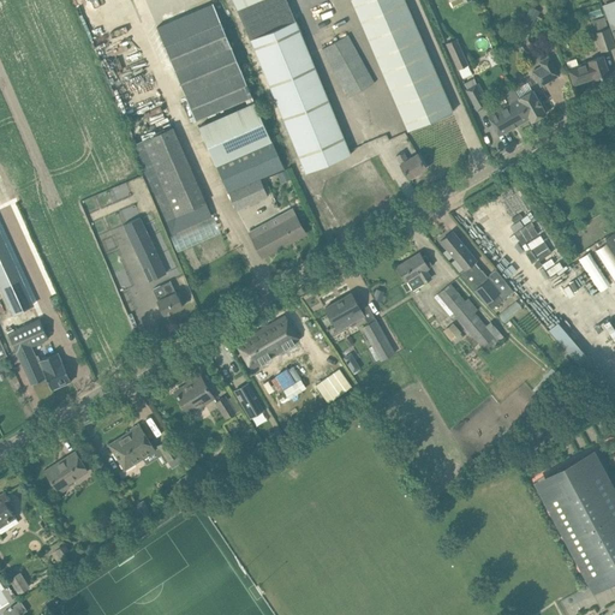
[(351,0),(408,131),(453,112),(404,0),(351,0)]
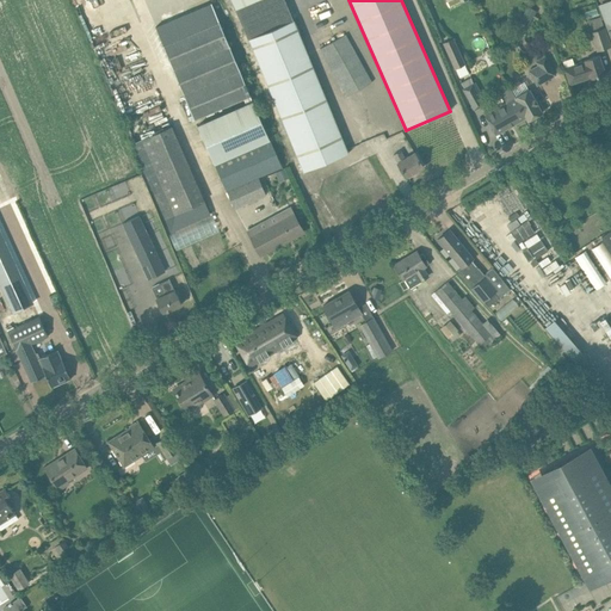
[(537,12),(528,6),(522,18),(531,23),(537,12)]
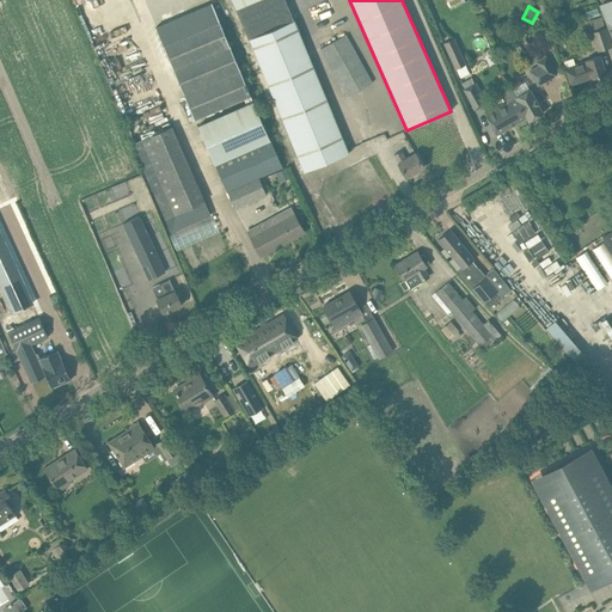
[(593,32),(599,50),(611,46),(611,44),(606,28),(605,28),(601,17),(589,22),(593,32)]
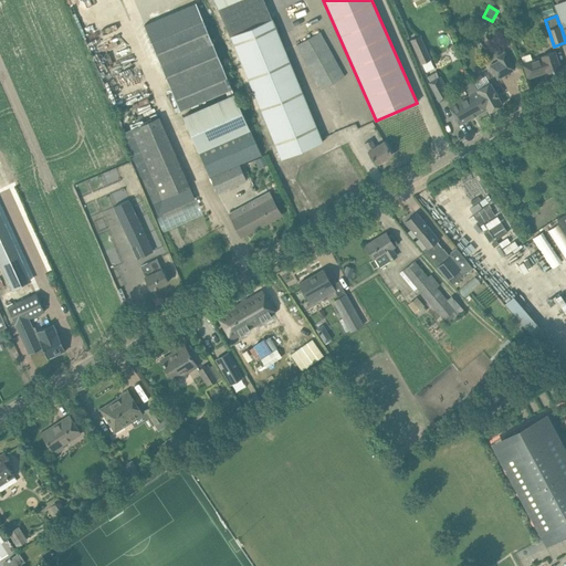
[(272,19),(231,35),(282,159),(323,142),(272,19)]
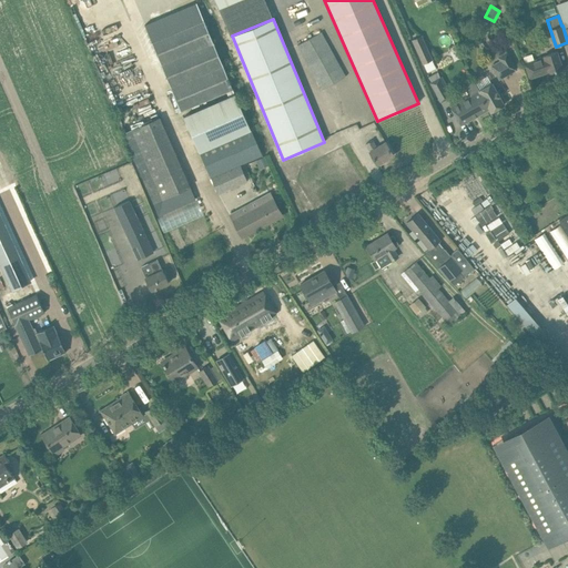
[(233,89),(204,20),(152,42),(181,111),(233,89)]
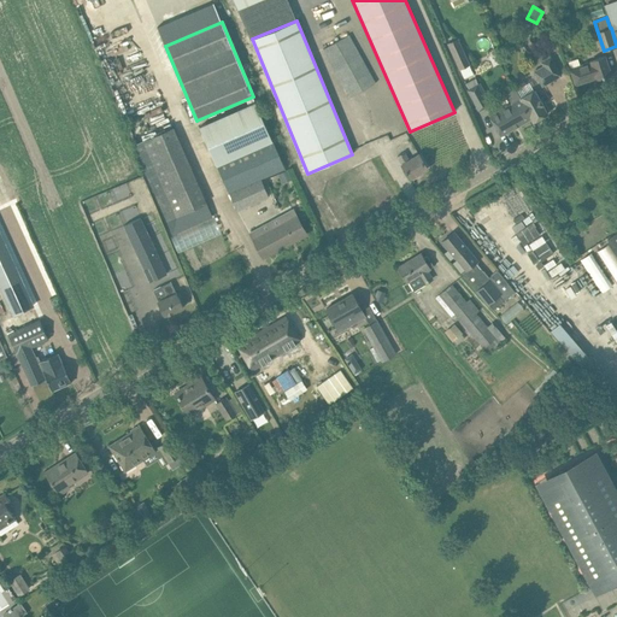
[(351,98),(360,92),(375,83),(348,35),(323,50),(351,98)]
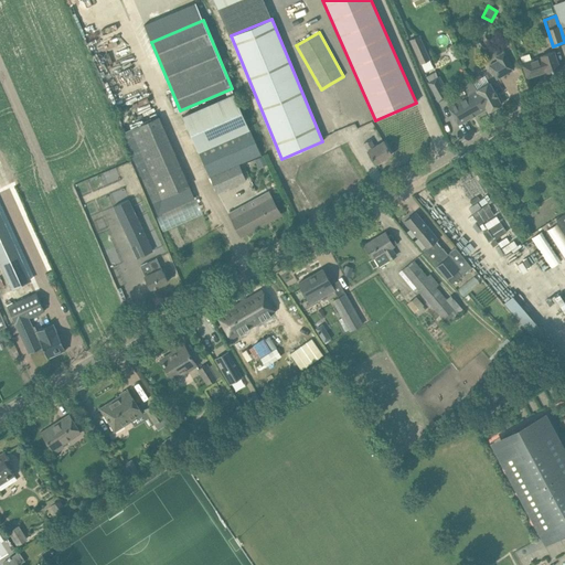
[(409,40),(420,64),(430,60),(419,35),(409,40)]
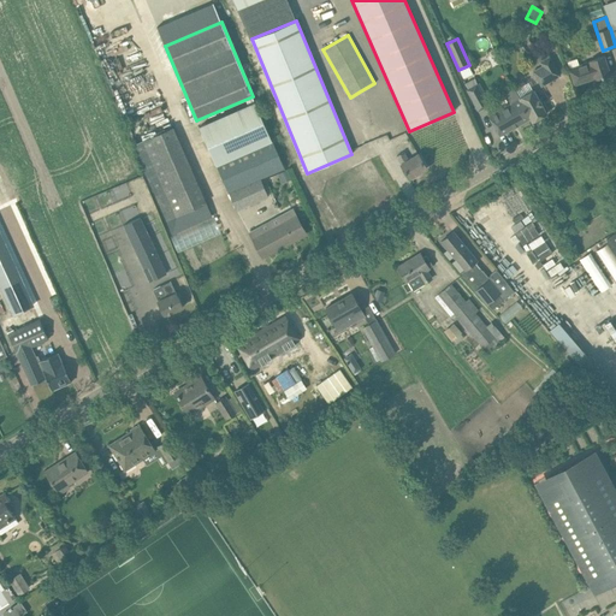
[(543,65),(534,70),(543,86),(561,76),(550,55),(550,57),(540,61),(543,65)]
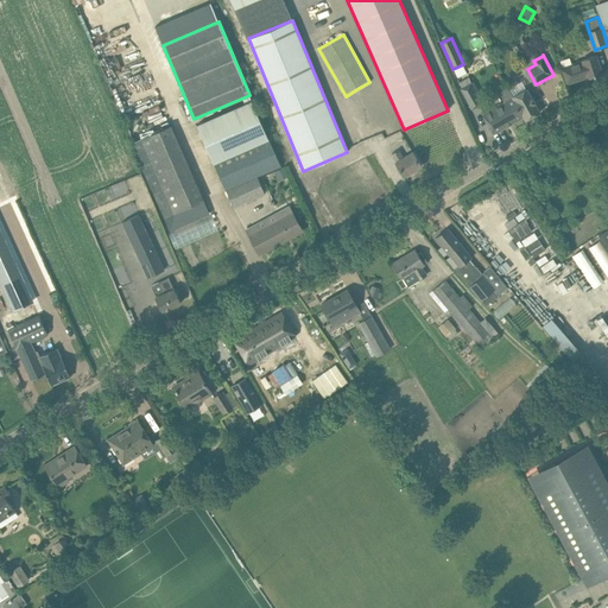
[(582,62),(571,65),(569,58),(561,61),(563,68),(562,68),(563,73),(567,84),(587,77),(588,78),(602,74),(599,62),(596,56),(581,61),(582,62)]
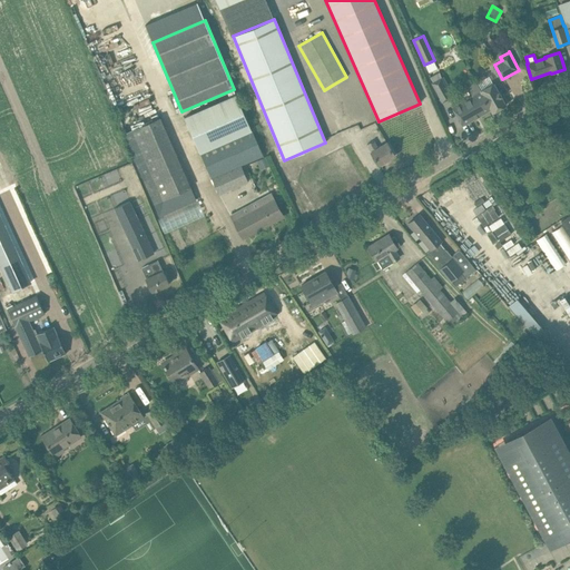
[(436,79),(431,82),(439,96),(443,104),(452,99),(448,90),(450,89),(445,82),(440,86),(436,79)]
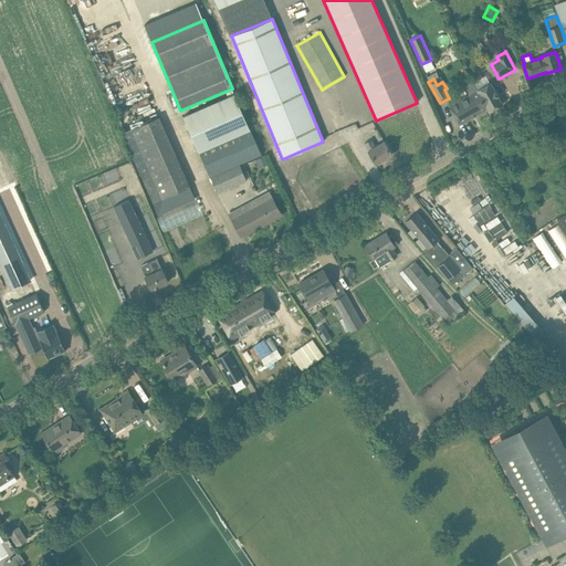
[(489,112),(490,112),(488,108),(482,98),(484,96),(482,91),(479,93),(478,90),(477,88),(471,81),(463,84),(470,96),(449,106),(459,125),(488,109),(489,112)]
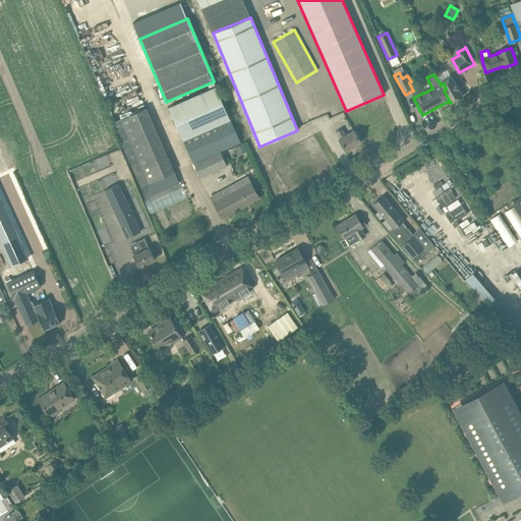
[(449,100),(451,103),(463,96),(459,89),(461,88),(458,82),(456,83),(452,75),(439,81),(440,82),(441,85),(444,83),(446,89),(444,91),(449,100)]
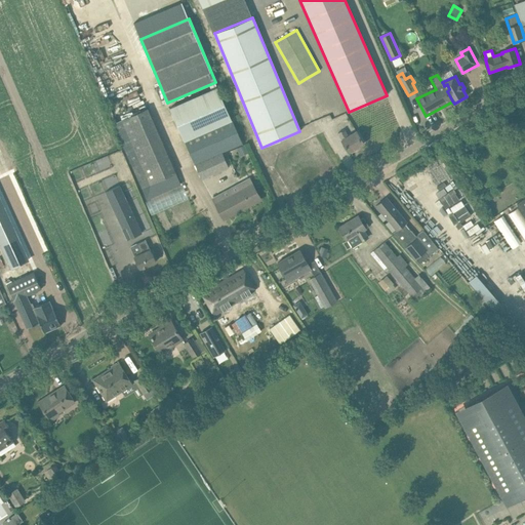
[(185,140),(232,120),(217,87),(169,108),(185,140)]
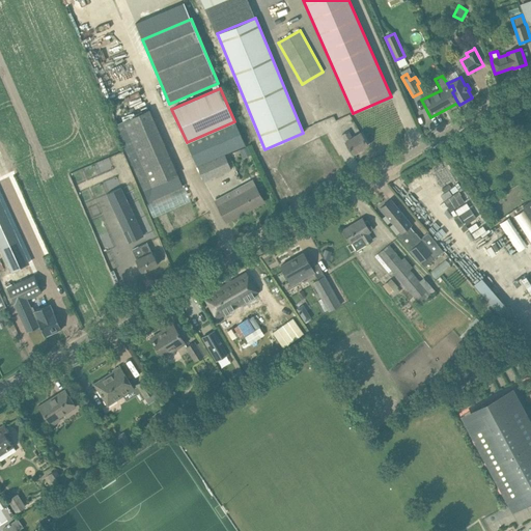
[(149,110),(123,121),(134,145),(161,134),(149,110)]
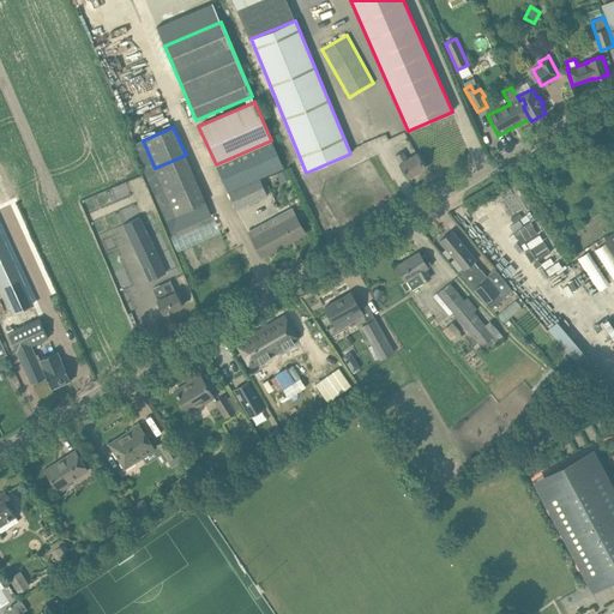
[(271,140),(216,166),(228,192),(260,179),(284,168),(271,140)]
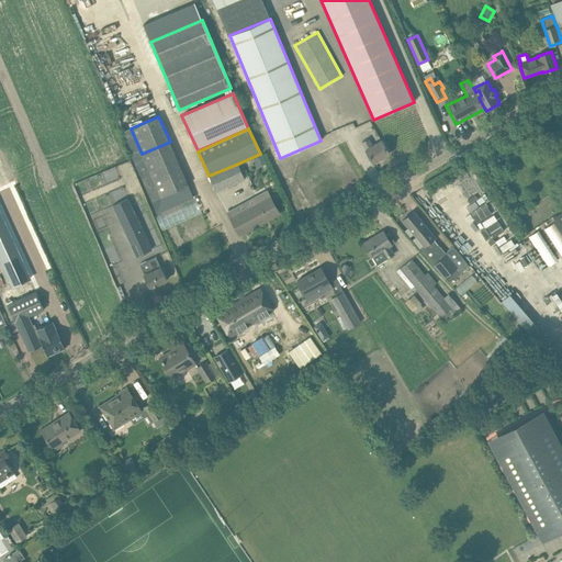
[(366,150),(373,163),(390,154),(382,141),(373,146),(368,138),(361,143),(366,149),(366,150)]
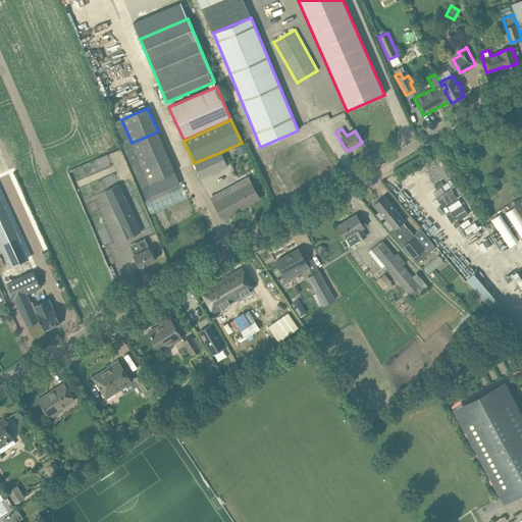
[(244,144),(236,148),(239,154),(247,150),(244,144)]
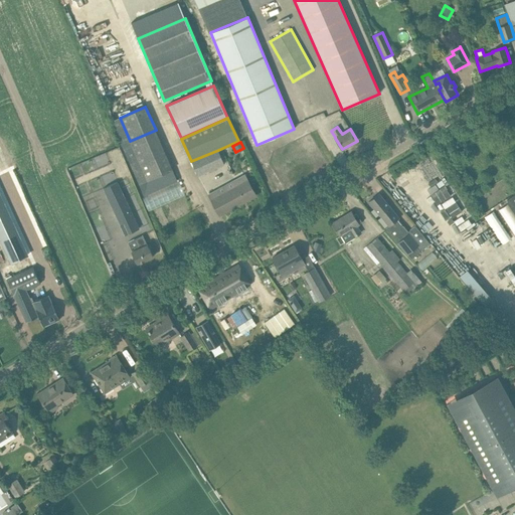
[(129,172),(119,146),(108,150),(118,176),(129,172)]
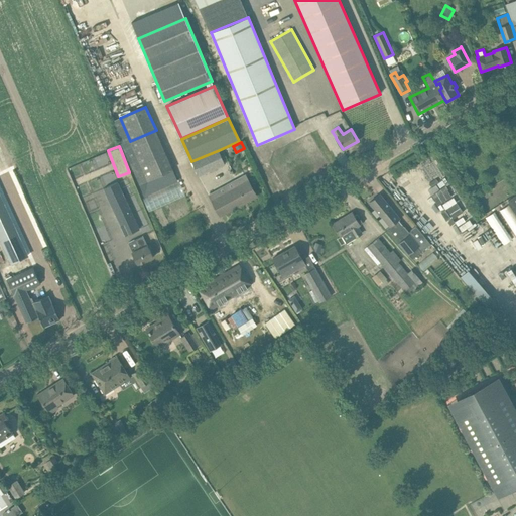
[(219,150),(191,161),(198,175),(224,163),(219,150)]
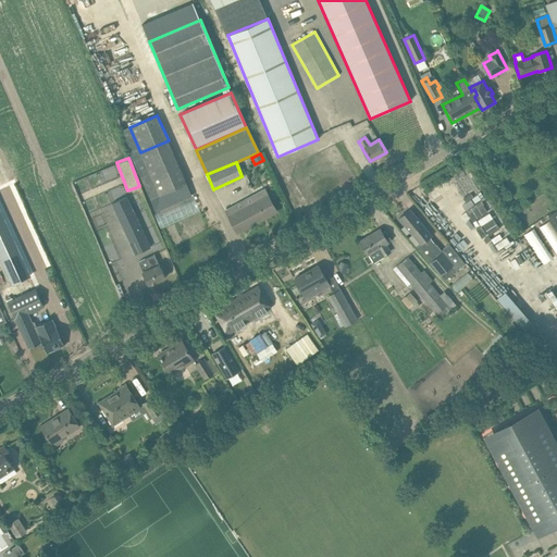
[(180,165),(151,177),(159,196),(187,184),(180,165)]
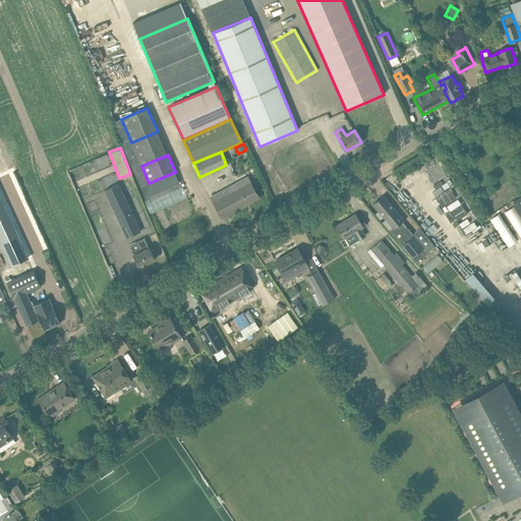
[(219,193),(212,197),(218,209),(223,218),(258,197),(253,189),(248,178),(237,183),(240,188),(222,198),(219,193)]
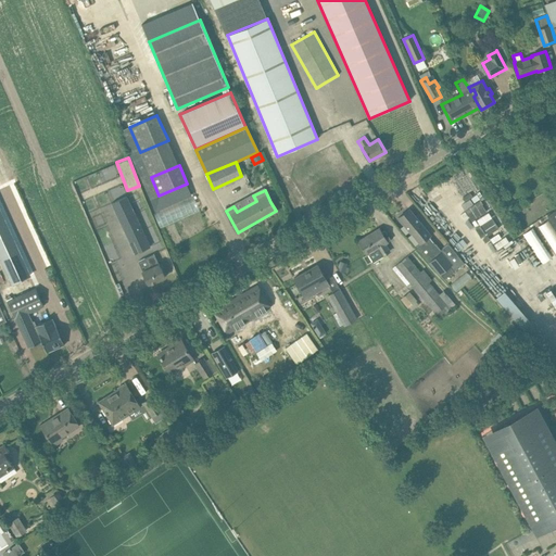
[(480,191),(458,202),(472,228),(493,217),(480,191)]
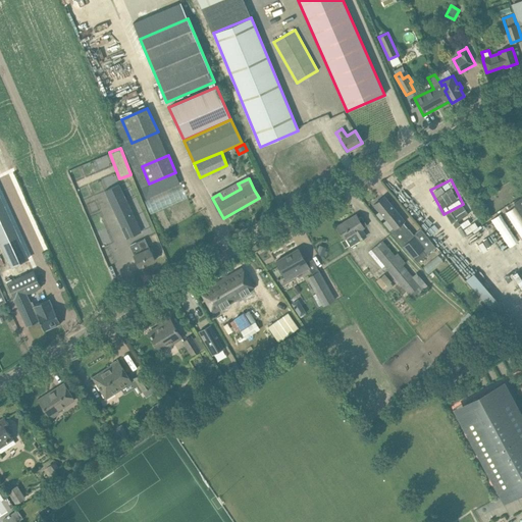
[(119,184),(105,191),(113,207),(127,238),(142,231),(127,201),(123,193),(119,184)]
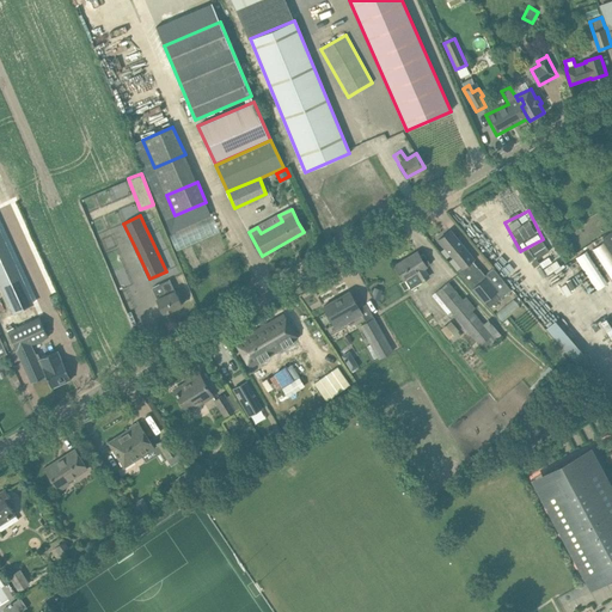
[(489,307),(494,305),(512,289),(494,268),(485,275),(473,261),(475,259),(467,251),(463,245),(464,245),(458,239),(451,230),(439,239),(446,249),(452,255),(456,261),(463,268),(459,271),(472,288),(471,288),(484,303),(485,303),(489,306),(489,307)]
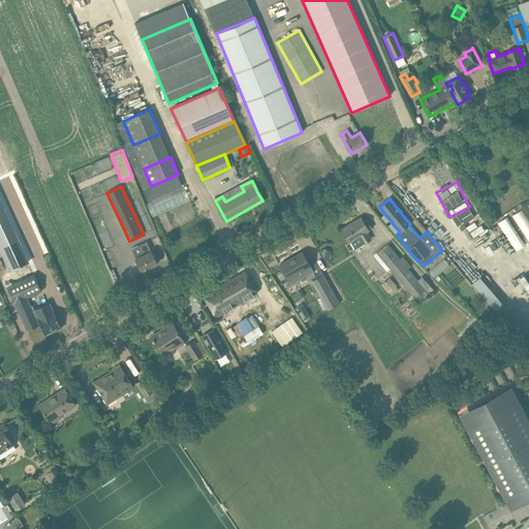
[(0,199),(0,245),(11,270),(28,262),(0,199)]
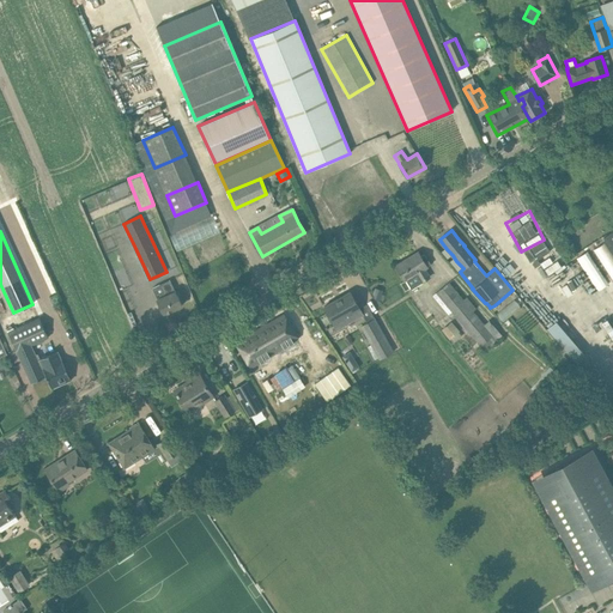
[(612,259),(602,243),(594,249),(612,279),(612,259)]
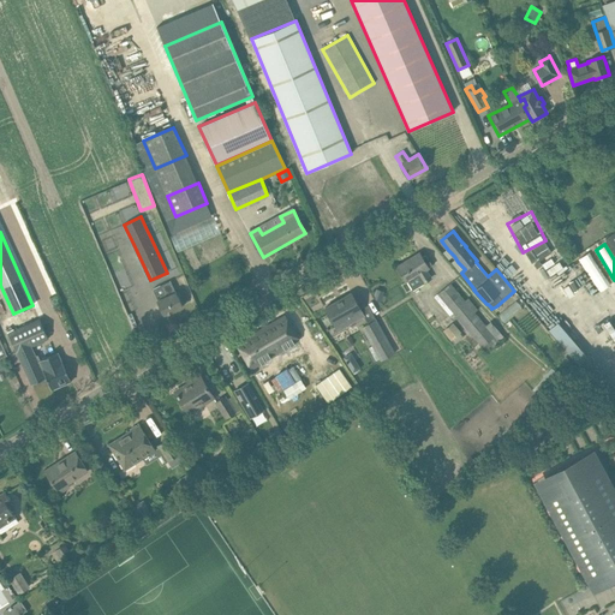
[(610,286),(590,252),(579,260),(601,292),(610,286)]
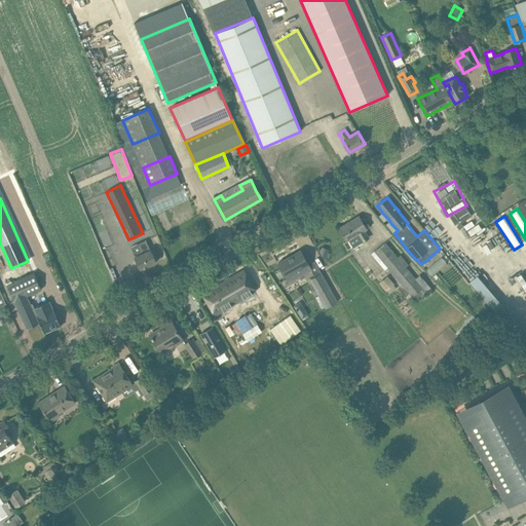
[(370,227),(364,218),(361,220),(359,217),(340,228),(345,236),(347,240),(348,240),(352,248),(368,237),(364,230),(370,227)]
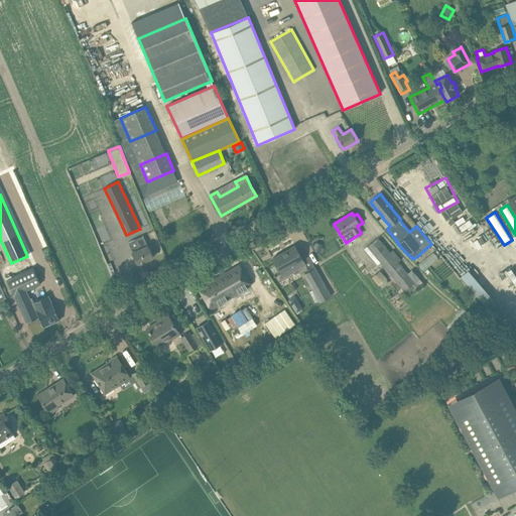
[(128,242),(138,263),(152,257),(143,236),(128,242)]
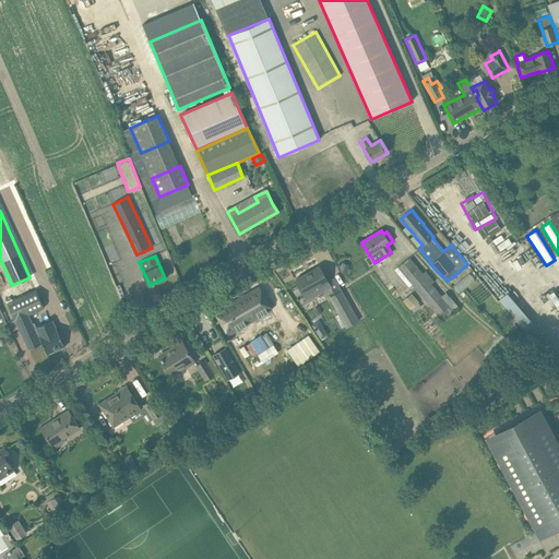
[(448,317),(460,307),(449,295),(443,298),(431,284),(435,282),(423,268),(420,270),(409,257),(394,270),(409,287),(413,285),(438,317),(439,316),(442,319),(447,316),(448,317)]
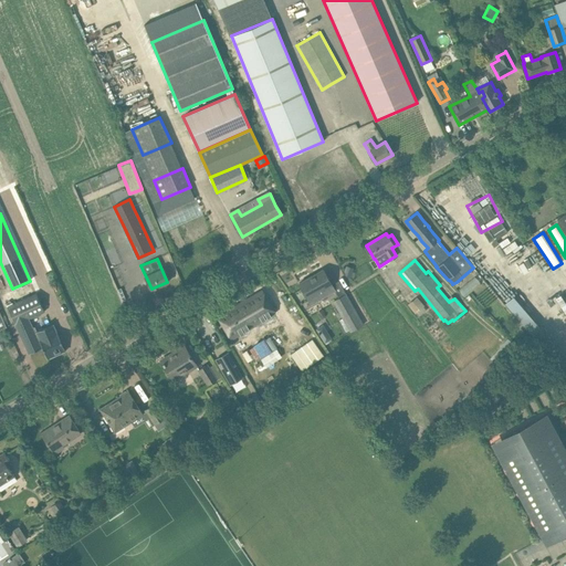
[(314,274),(315,275),(300,284),(308,300),(318,294),(321,299),(335,290),(323,270),(314,274)]
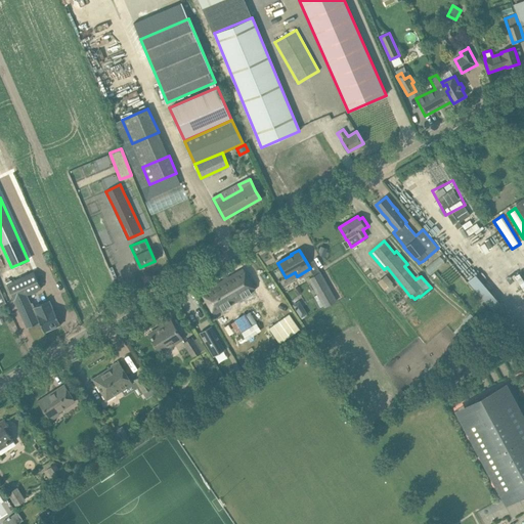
[(445,263),(439,256),(425,268),(430,275),(445,263)]
